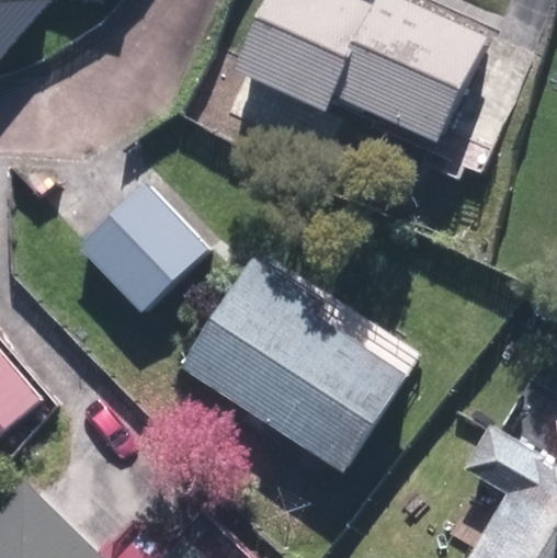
[(0,15),(13,0),(0,0),(0,15)]
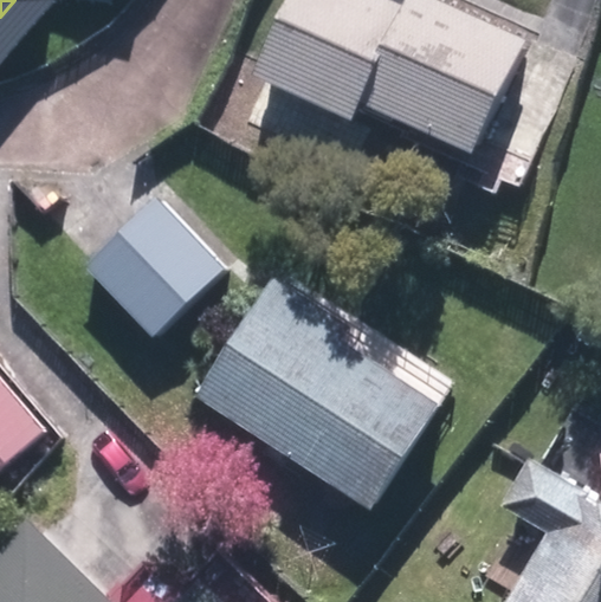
[(475,154),(527,40),(437,0),(406,0),(404,5),(393,0),(288,0),(253,76),(350,120),(359,102),(475,154)]
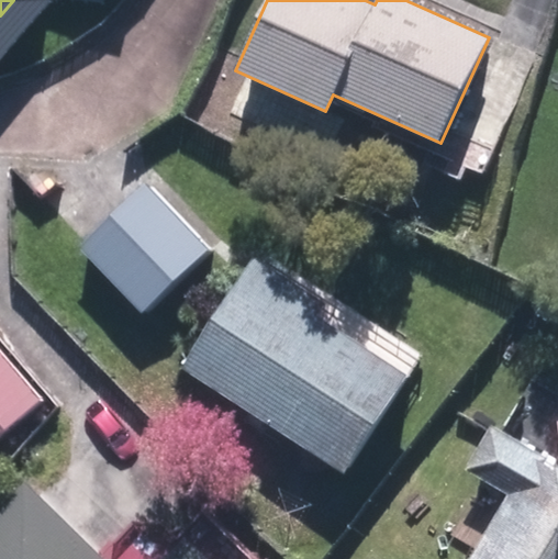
[(209,249),(145,182),(79,246),(143,312),(209,249)]
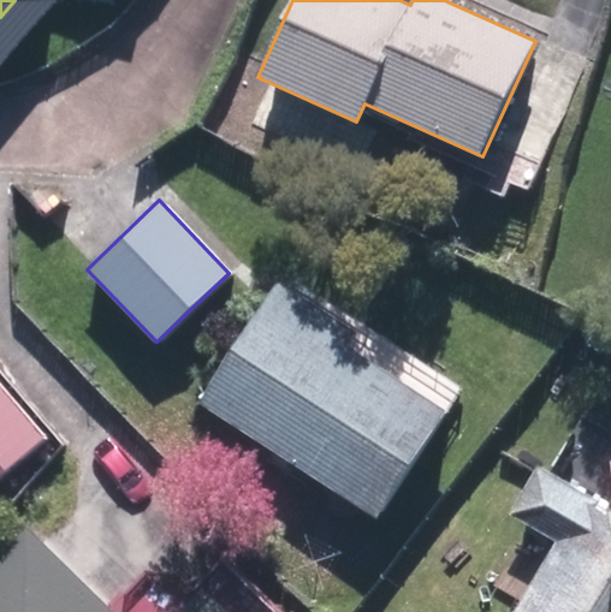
[(276,280),(197,403),(378,516),(445,410),(345,348),(355,331),(276,280)]
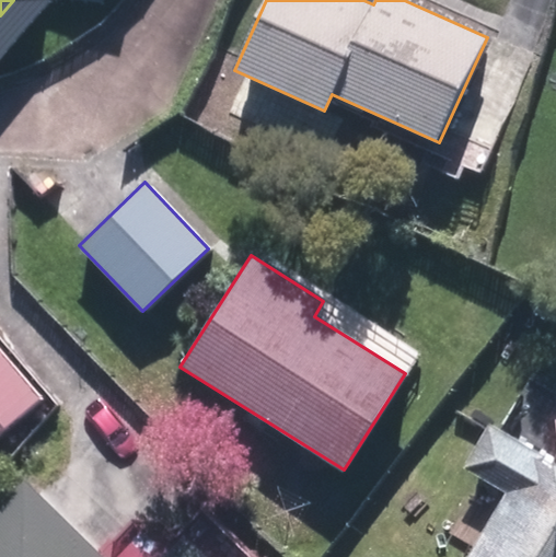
[(0,433),(39,398),(0,355),(0,433)]
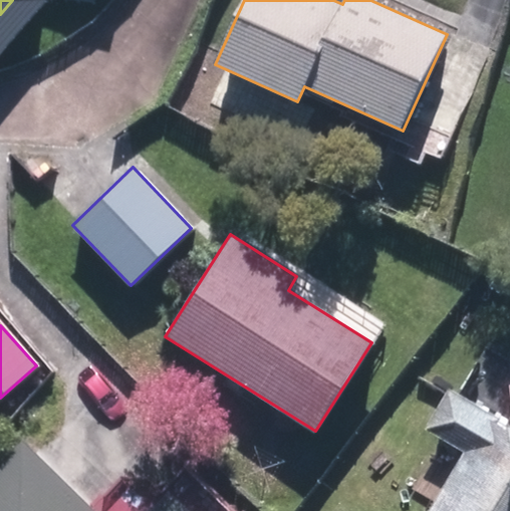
[(509,510),(509,424),(448,388),(424,429),(461,450),(425,510),(509,510)]
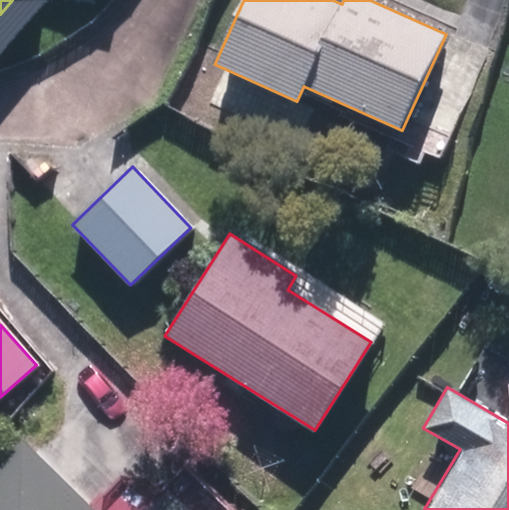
[(92,509),(20,439),(0,460),(0,509),(186,509),(167,491),(148,509),(92,509)]
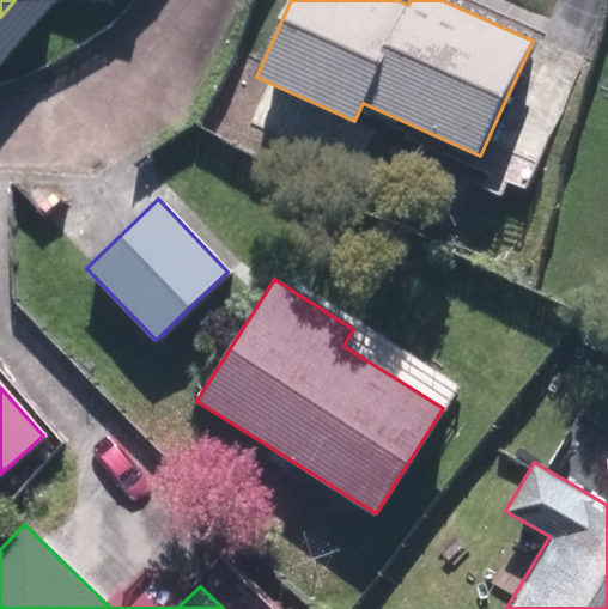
All buildings are outlined.
